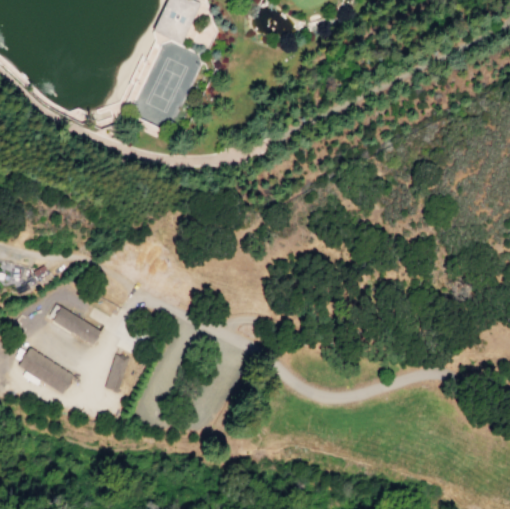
[(182,44),(154,31),(169,0),(192,0),(201,4),(182,44)]
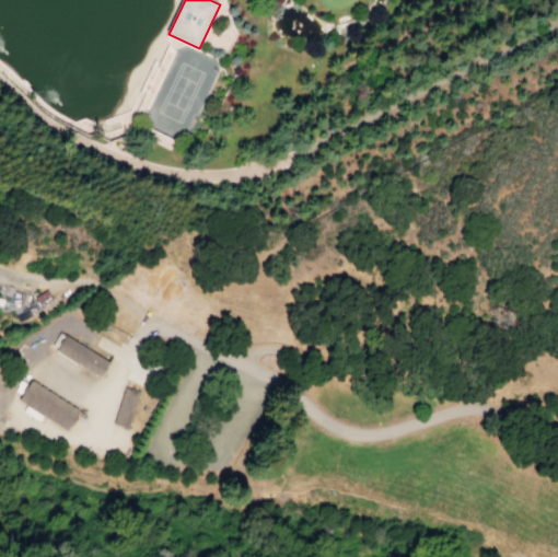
[(109,362),(101,376),(59,351),(58,354),(47,347),(54,336),(64,341),(67,336),(109,362)]
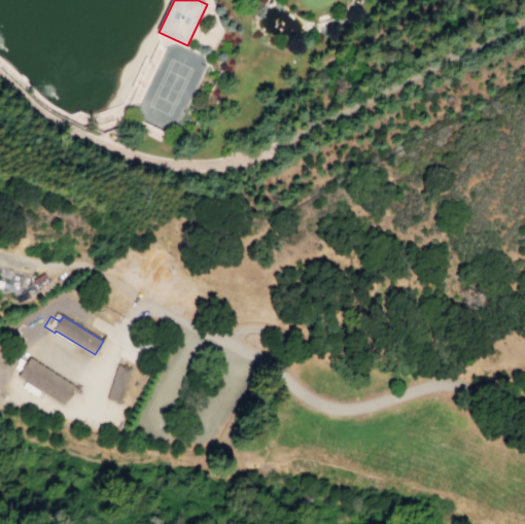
[(75,388),(64,406),(20,377),(31,358),(75,388)]
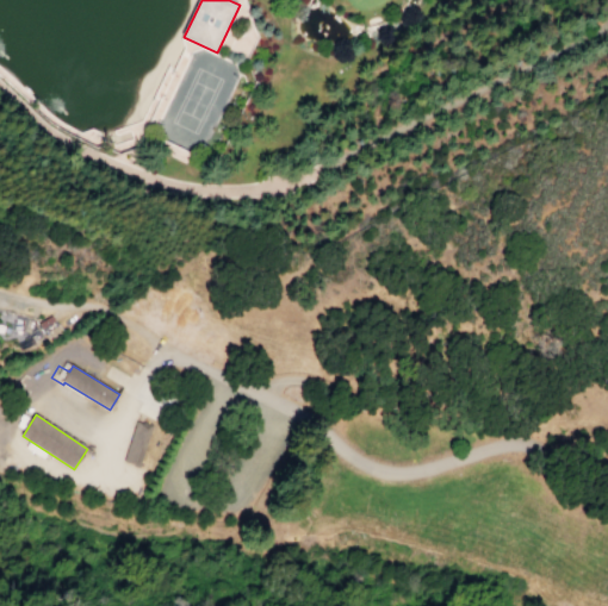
[(142,467),(125,462),(137,420),(154,426),(142,467)]
